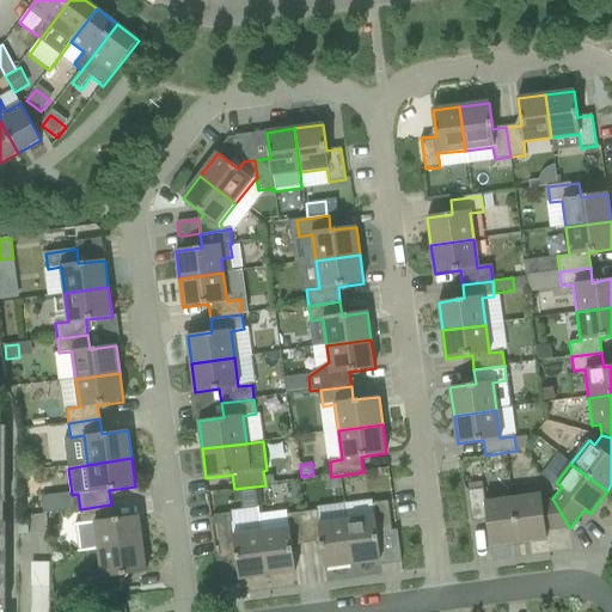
[(490,546),(518,543),(512,497),(485,501),(483,489),(469,491),(472,522),(487,520),(490,546)]
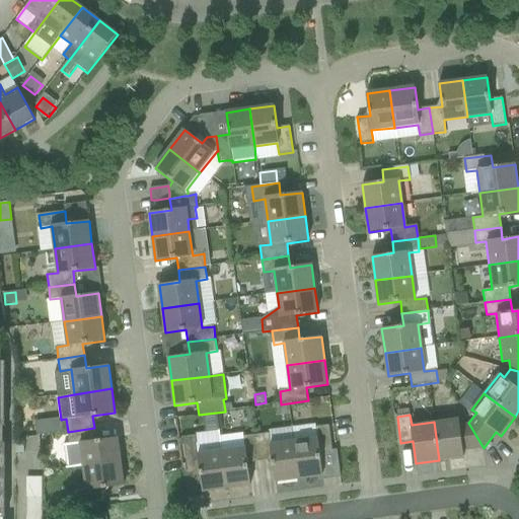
[(439,460),(441,460),(464,457),(463,451),(484,448),(468,423),(458,425),(458,419),(434,422),(439,460)]
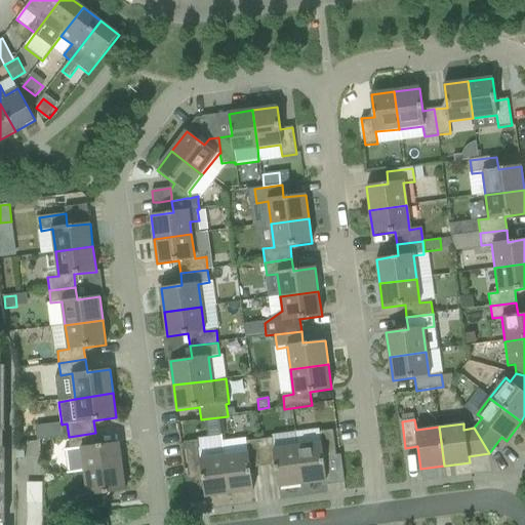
[(336,457),(333,431),(319,432),(321,443),(297,446),(303,484),(327,481),(324,458),(336,457)]
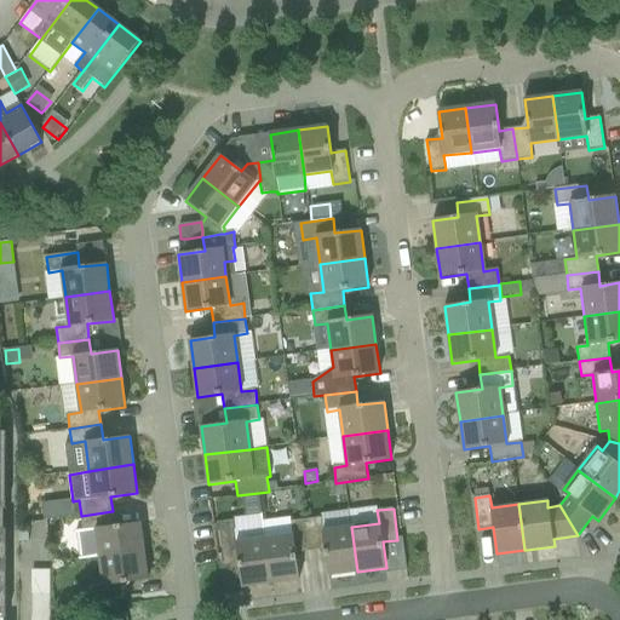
[(78,532),(80,561),(144,551),(141,523),(114,526),(113,511),(81,516),(84,530),(78,532)]
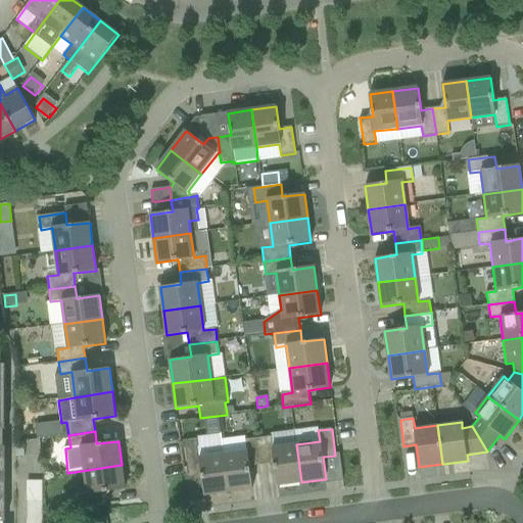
[(204,495),(229,492),(224,455),(221,436),(198,439),(198,445),(186,448),(189,475),(201,473),(204,495)]
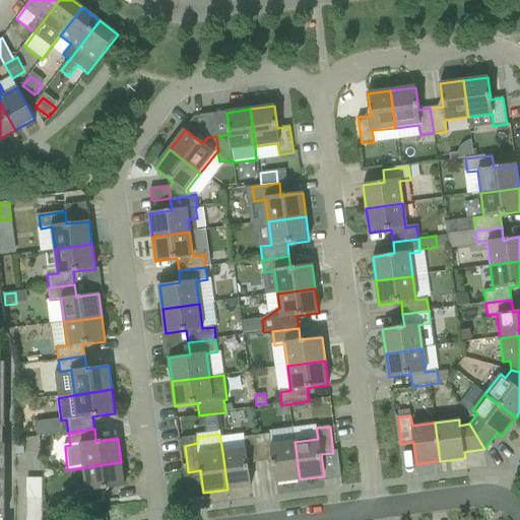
[(270,435),(257,436),(260,462),(272,460),(276,482),(300,479),(295,442),(271,445),(270,435)]
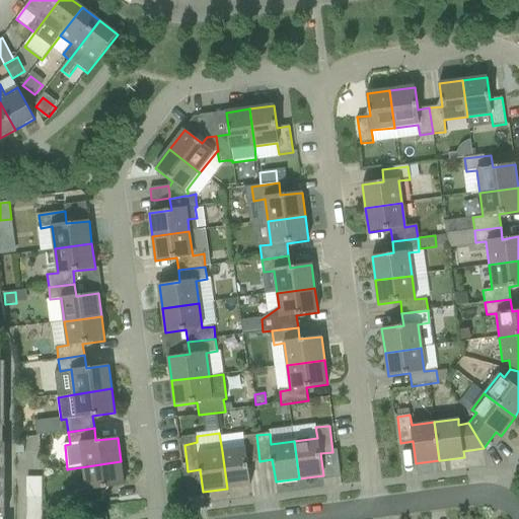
[(43,437),(44,447),(54,445),(52,435),(43,437)]
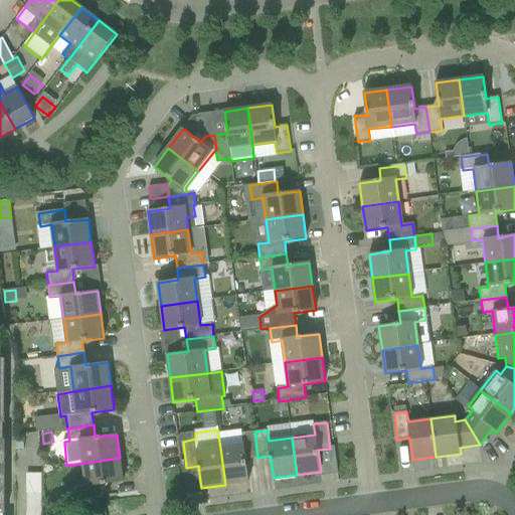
[(243,445),(220,448),(225,485),(248,482),(245,460),(258,458),(254,432),(241,434),(243,445)]
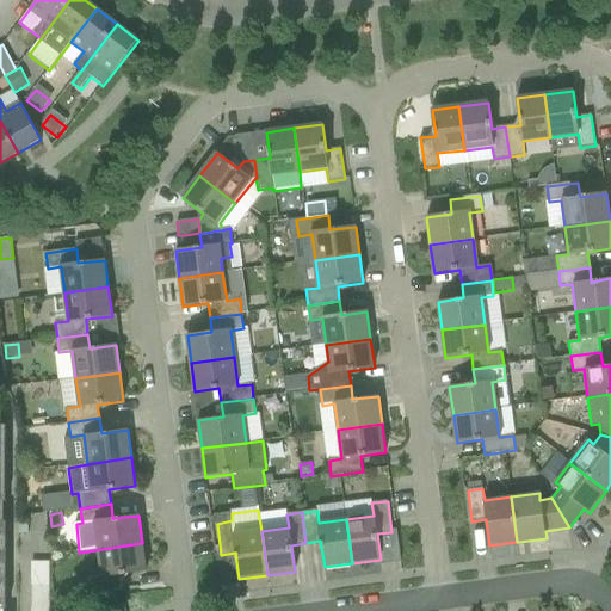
[(18,520),(18,534),(29,534),(29,520),(18,520)]
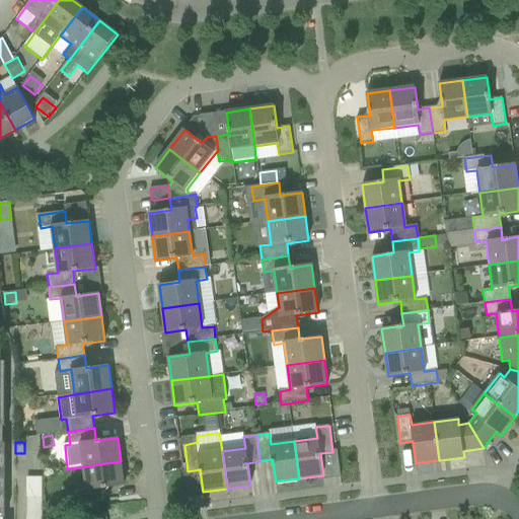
[(76,492),(77,504),(103,501),(102,489),(124,486),(121,461),(67,469),(84,467),(87,490),(76,492)]
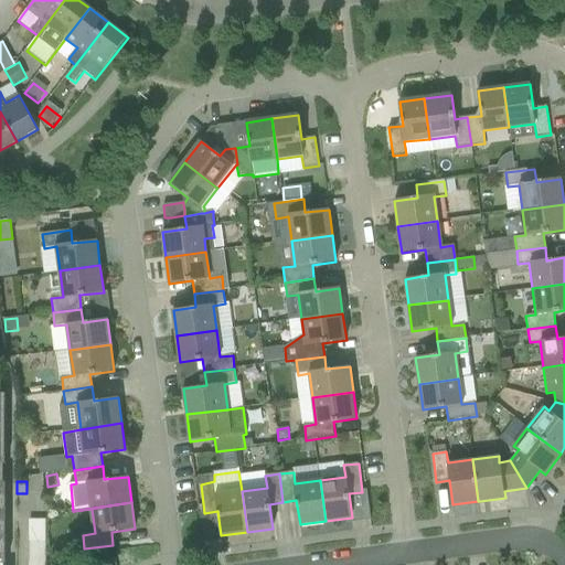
[(32,550),(46,550),(45,519),(31,519),(32,550)]
